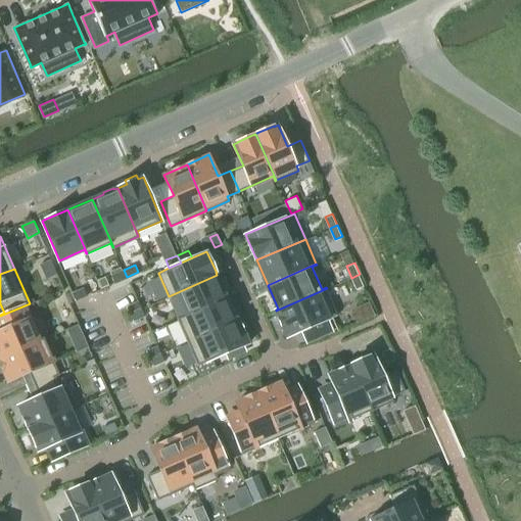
[(124,270),(112,275),(115,282),(127,277),(124,270)]
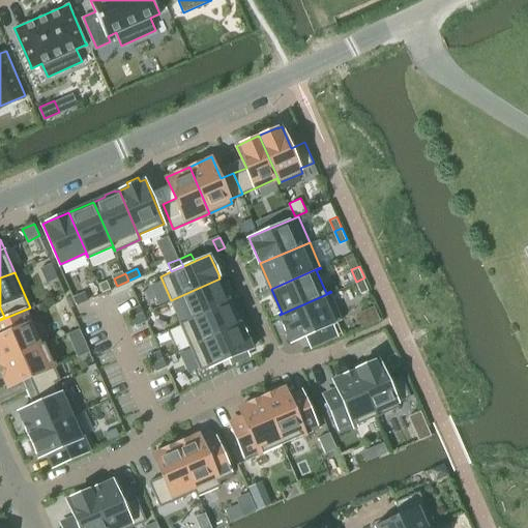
[(364,277),(356,282),(361,292),(369,289),(364,277)]
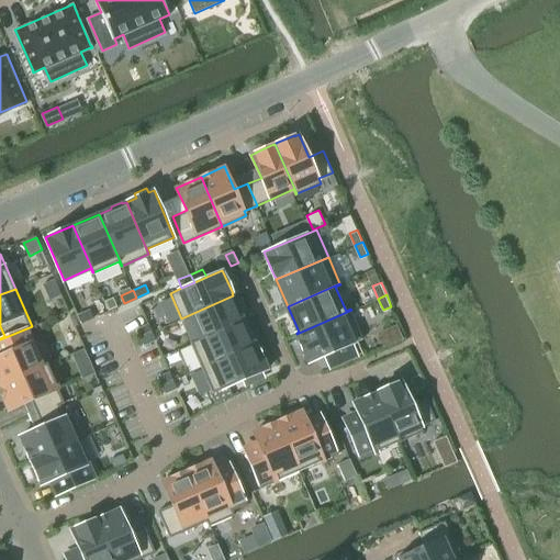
[(233,295),(181,318),(181,320),(191,315),(201,337),(191,342),(192,343),(244,320),(233,295)]
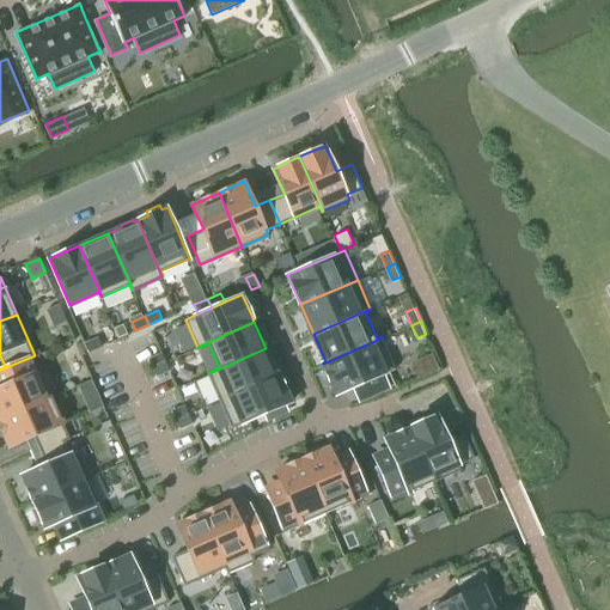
[(98,336),(85,342),(90,351),(103,345),(98,336)]
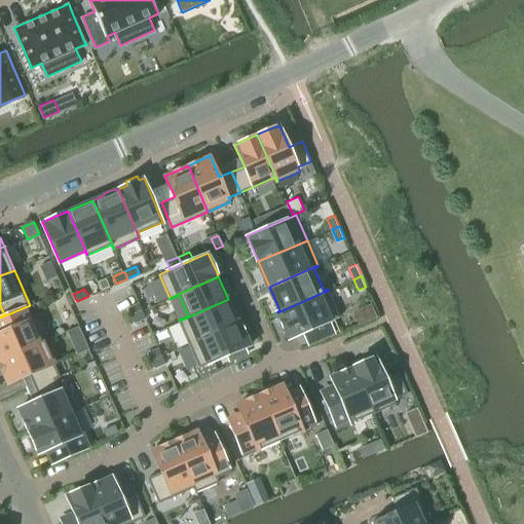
[(329,290),(277,312),(290,338),(340,315),(329,290)]
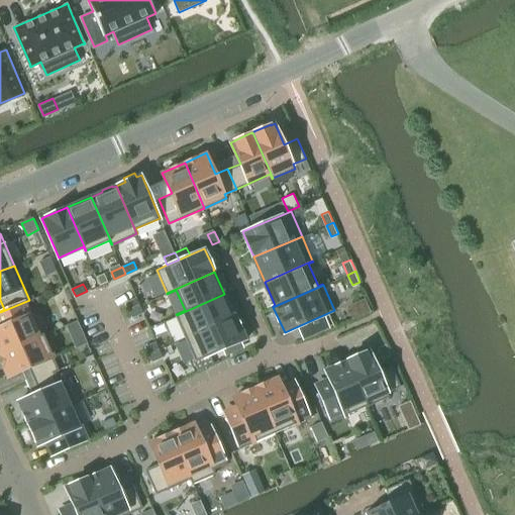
[(224,294),(177,315),(186,337),(236,315),(235,314),(233,315),(224,294)]
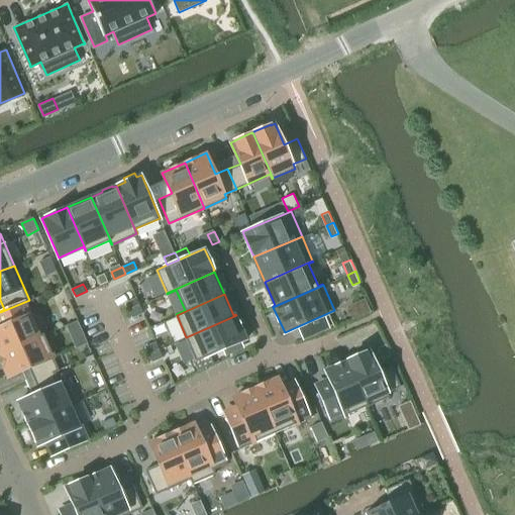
[(137,297),(126,302),(129,309),(140,304),(137,297)]
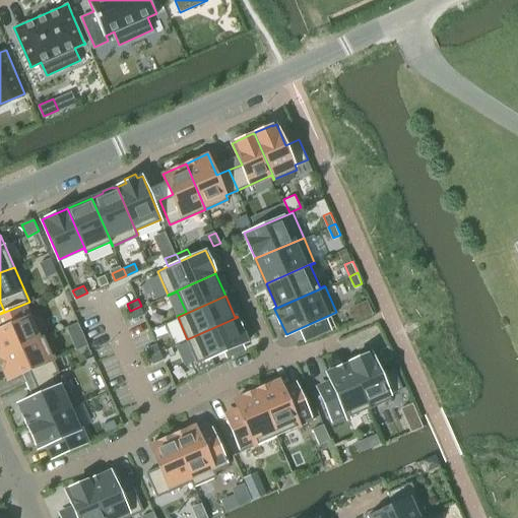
[(0,323),(2,328),(0,328),(0,354),(44,336),(44,335),(40,337),(25,305),(29,303),(29,302),(0,314),(0,323)]
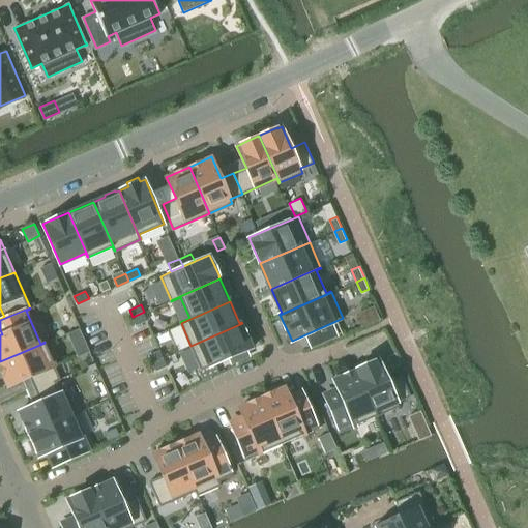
[(144,312),(133,317),(136,324),(147,320),(144,312)]
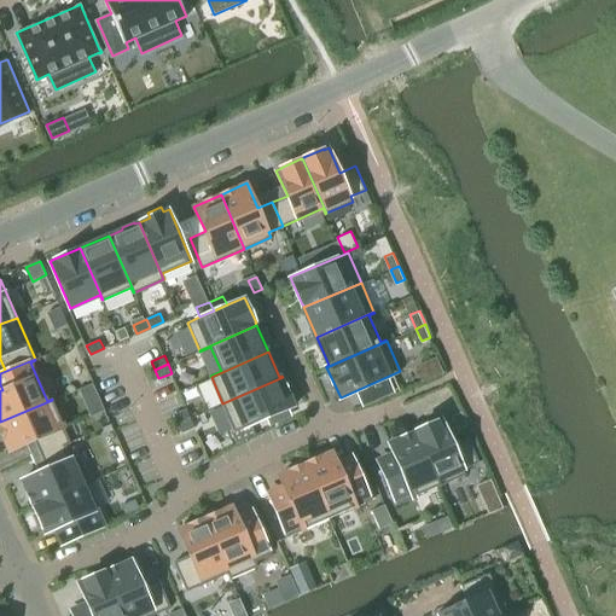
[(283,377),(222,404),(234,431),(295,405),(283,377)]
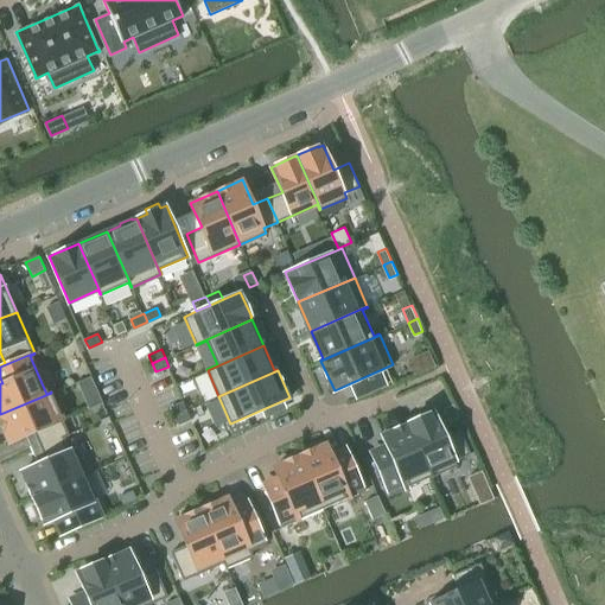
[(91,375),(78,381),(88,405),(102,399),(91,375)]
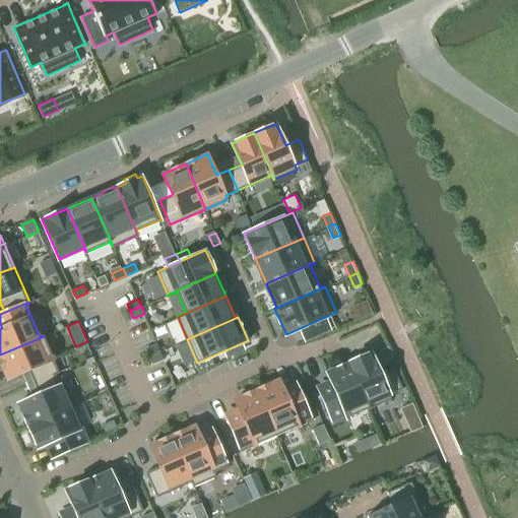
[(44,336),(0,354),(0,359),(8,378),(29,369),(35,381),(59,371),(44,336)]
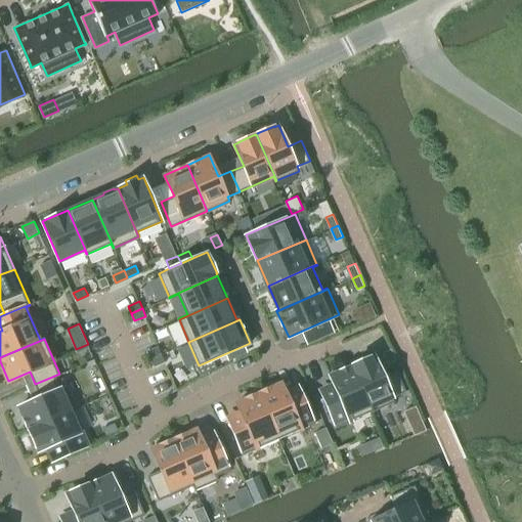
[(159,346),(147,350),(150,358),(162,353),(159,346)]
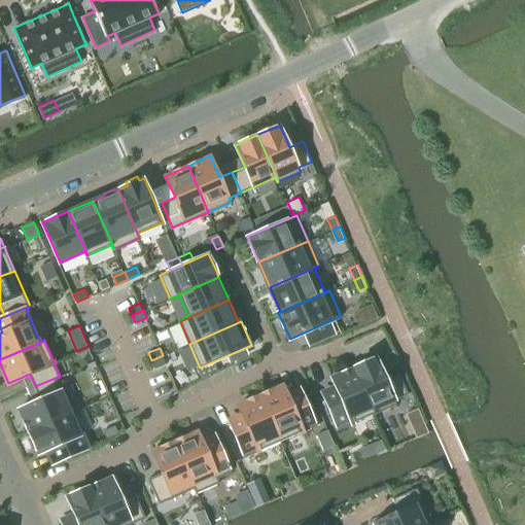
[(163,355),(151,360),(155,368),(167,362),(163,355)]
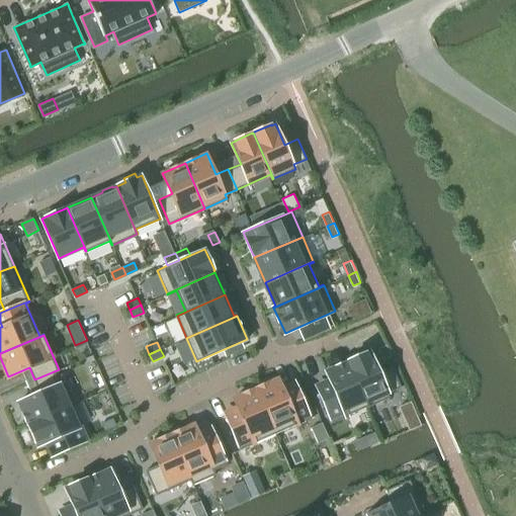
[(349,360),(348,360),(368,406),(391,397),(389,392),(402,387),(393,366),(379,372),(370,351),(366,353),(366,352),(349,360)]
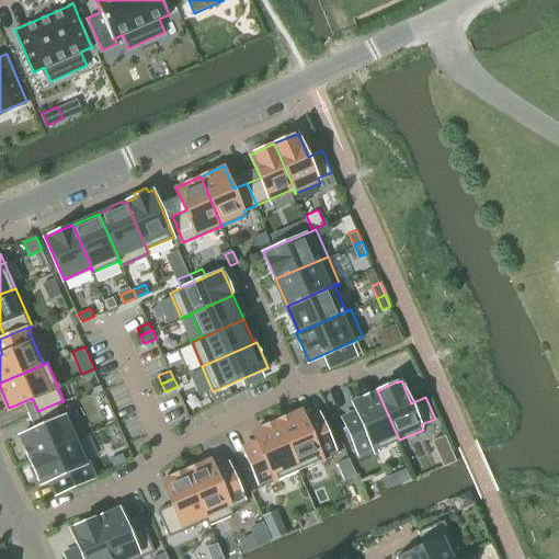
[(360,415),(345,421),(361,457),(399,440),(377,390),(353,401),(360,415)]
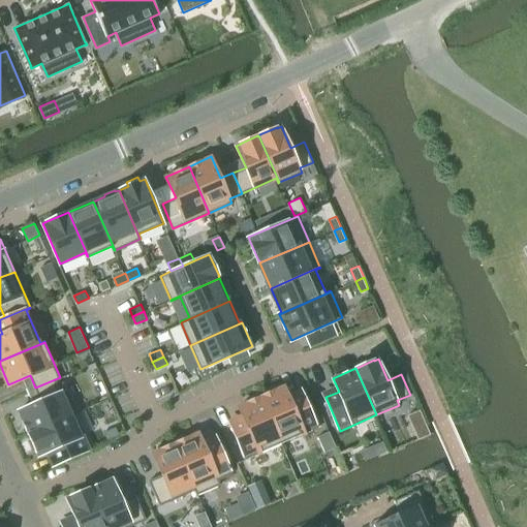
[(40,400),(20,409),(29,432),(79,410),(68,388),(61,392),(56,380),(61,378),(60,377),(35,388),(40,400)]
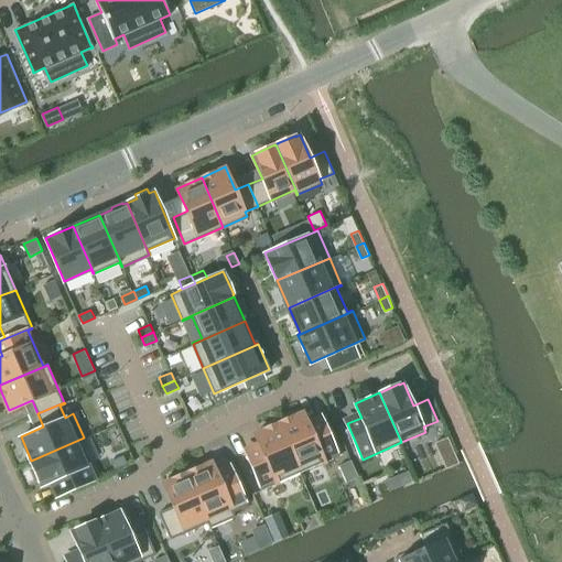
[(303,411),(279,422),(301,472),(339,454),(324,419),(310,425),(303,411)]
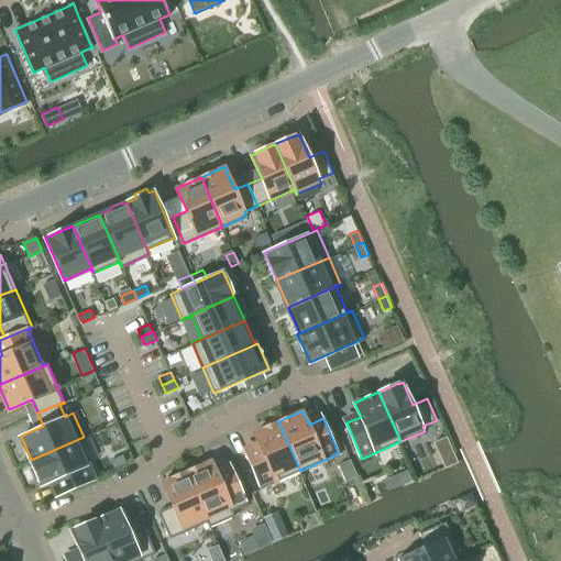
[(261,446),(246,452),(262,487),(300,471),(278,421),(254,431),(261,446)]
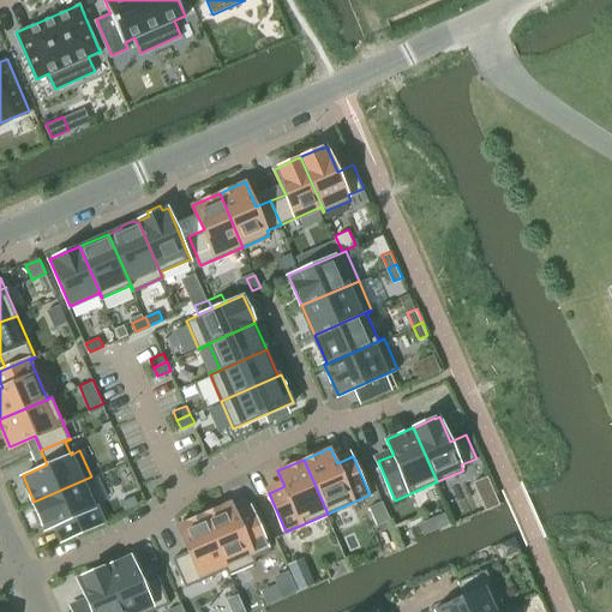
[(91,477),(34,502),(35,503),(34,503),(43,523),(46,528),(61,522),(67,538),(106,521),(88,479),(91,478),(91,477)]
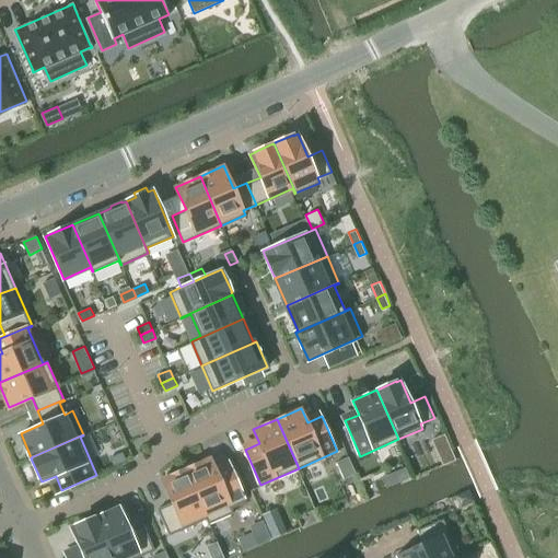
[(123,453),(111,457),(114,465),(126,460),(123,453)]
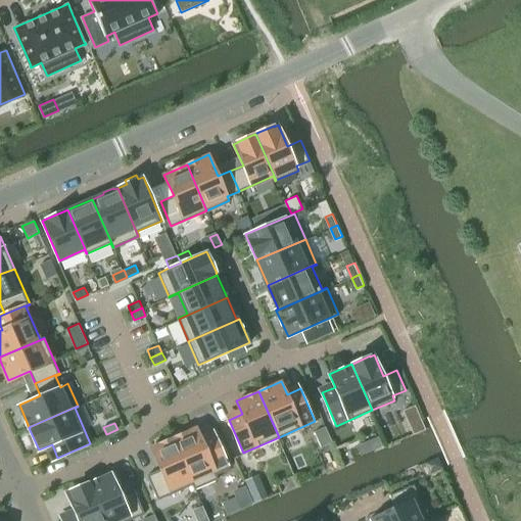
[(177,436),(174,437),(196,487),(219,478),(217,473),(230,468),(216,435),(202,440),(196,427),(193,429),(191,425),(175,432),(177,436)]
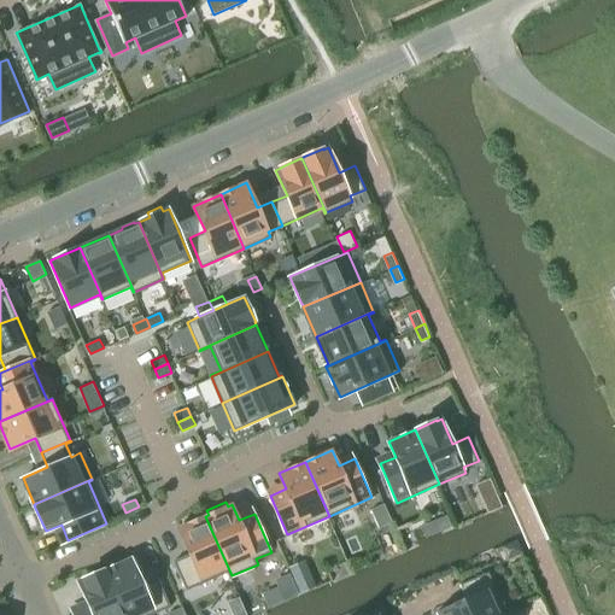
[(191,552),(175,560),(187,589),(228,570),(230,577),(232,575),(205,516),(179,528),(191,552)]
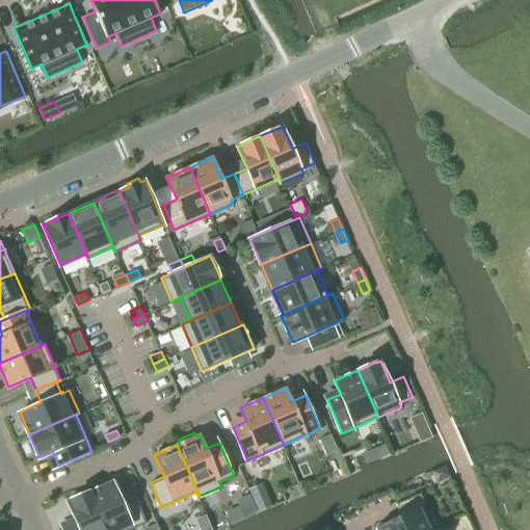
[(113,481),(90,491),(107,529),(128,529),(148,522),(136,497),(123,503),(113,481)]
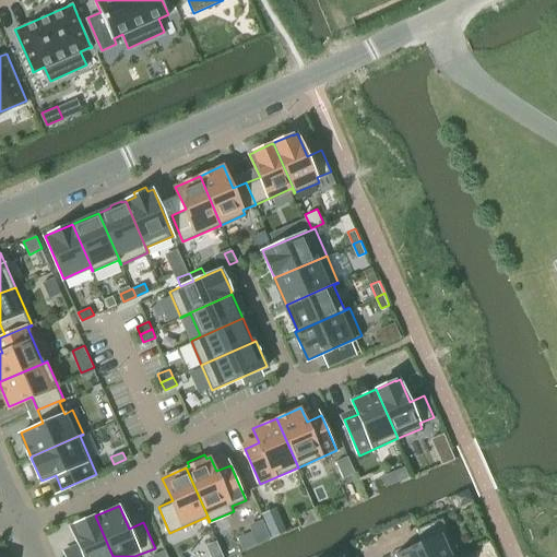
[(81,549),(67,555),(68,556),(113,556),(95,516),(94,517),(94,516),(75,524),(76,524),(71,526),(81,549)]
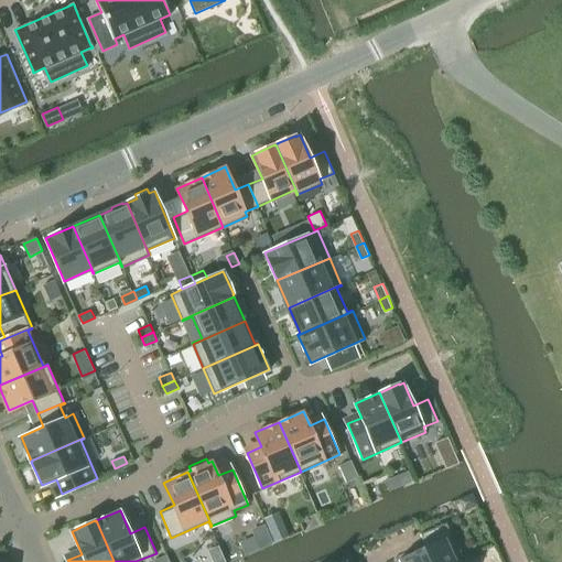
[(427,546),(399,558),(401,561),(455,561),(463,559),(447,521),(421,533),(427,546)]
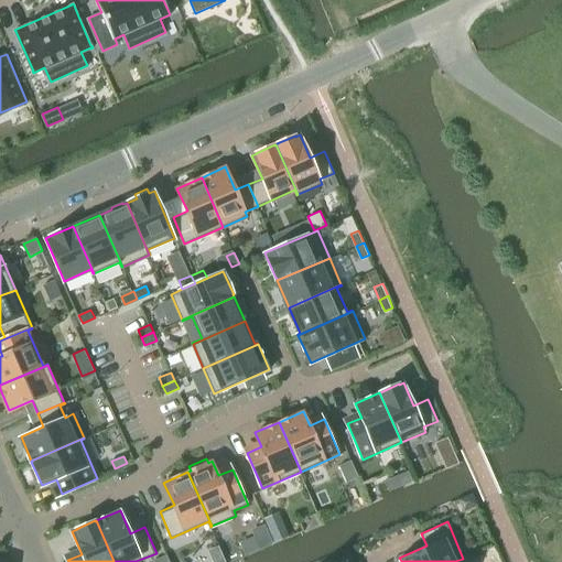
[(266,525),(254,530),(260,547),(261,549),(273,543),(266,525)]
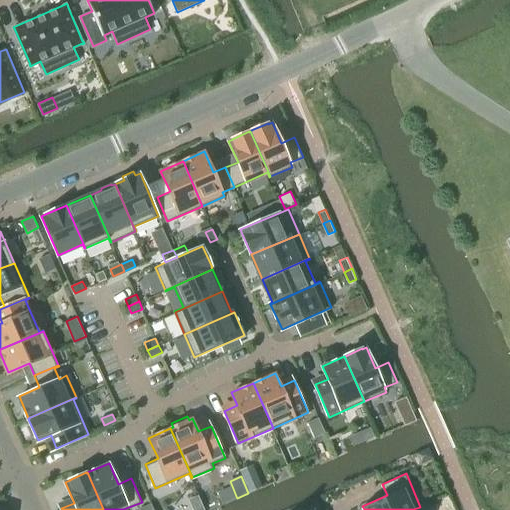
[(258,476),(245,482),(250,492),(262,486),(262,484),(258,476)]
